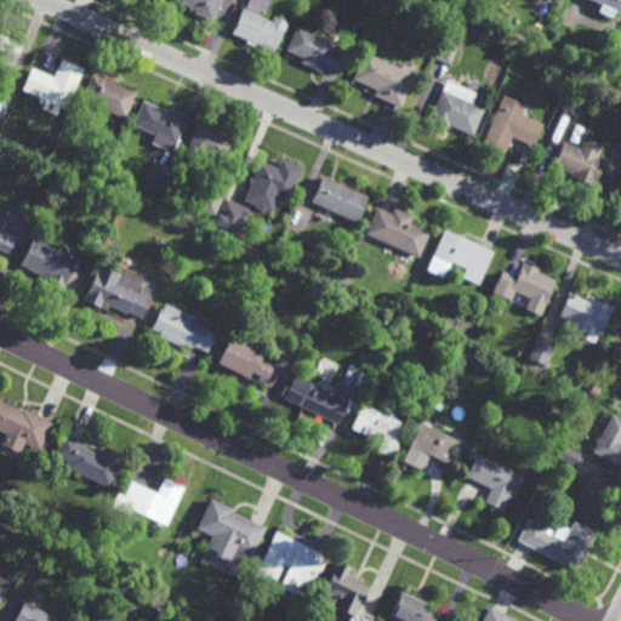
[(222,0),(212,23),(194,15),(195,12),(170,0),(222,0)]
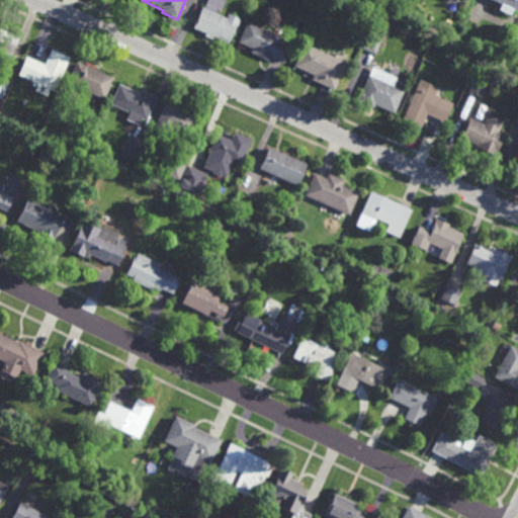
[(226,0),(221,13),(216,11),(214,14),(227,20),(229,15),(240,20),(238,25),(236,24),(229,41),(212,35),(211,37),(205,34),(206,32),(194,27),(202,9),(203,10),(207,0),(226,0)]
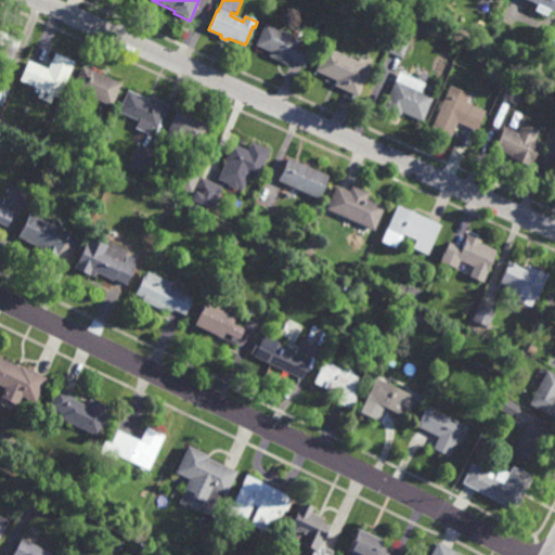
[(554,0),(554,9),(553,13),(524,0),(554,0)]
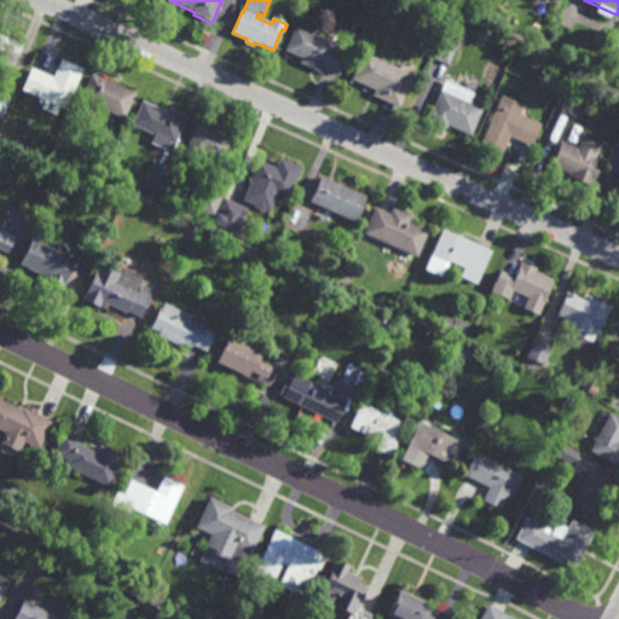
[(339,73),(323,65),(320,70),(299,61),(301,56),(284,48),(295,24),(337,42),(334,48),(347,55),(339,73)]
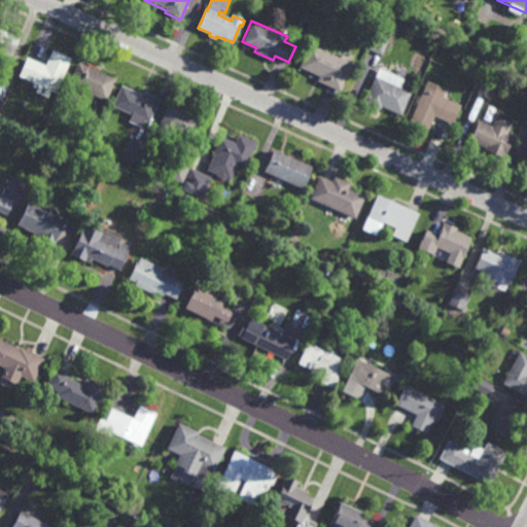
[(385,38),(388,40),(382,54),(370,48),(376,34),(380,36),(381,33),(387,35),(385,38)]
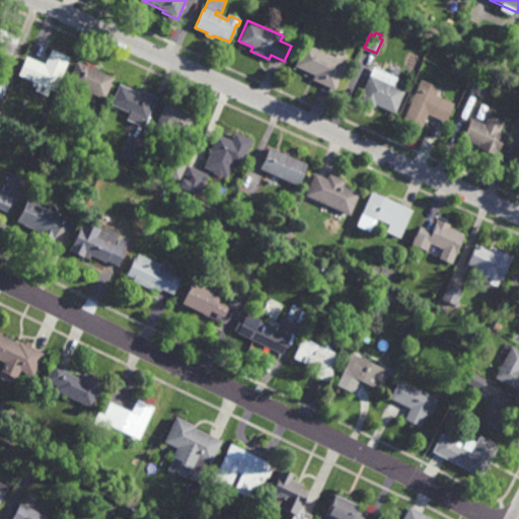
[(335,88),(312,79),(314,74),(294,65),(304,43),(346,61),(335,88)]
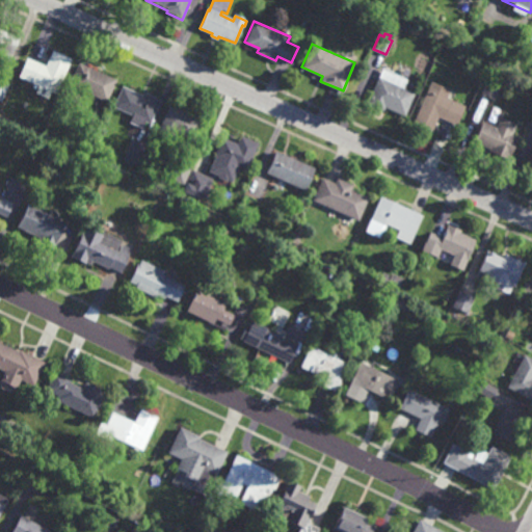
[(56,91),(52,89),(49,98),(36,91),(40,84),(19,76),(27,56),(47,64),(53,50),(71,57),(56,91)]
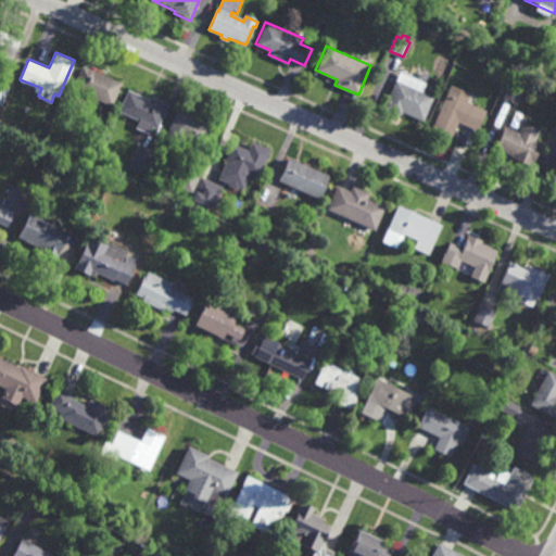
[(112,105),(72,87),(81,64),(122,83),(112,105)]
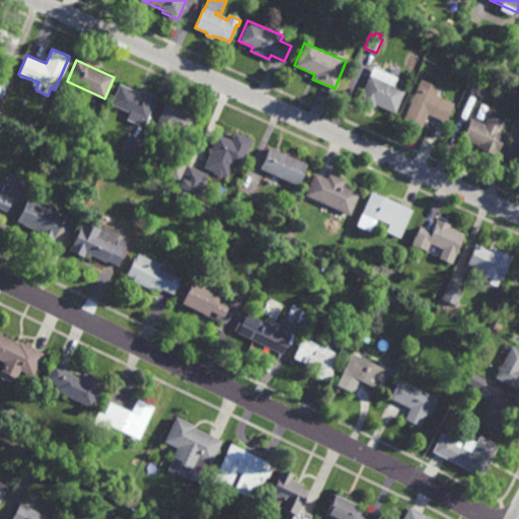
[(397,77),(393,85),(404,90),(395,113),(375,103),(374,106),(359,100),(374,66),(397,77)]
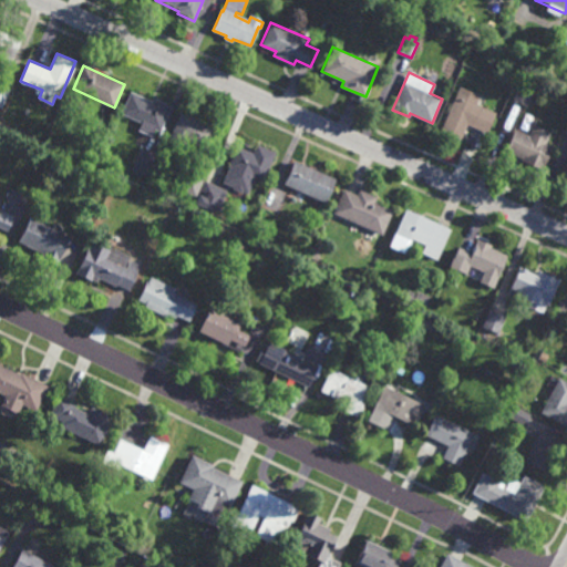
[(2,107),(0,106),(0,83),(11,89),(2,107)]
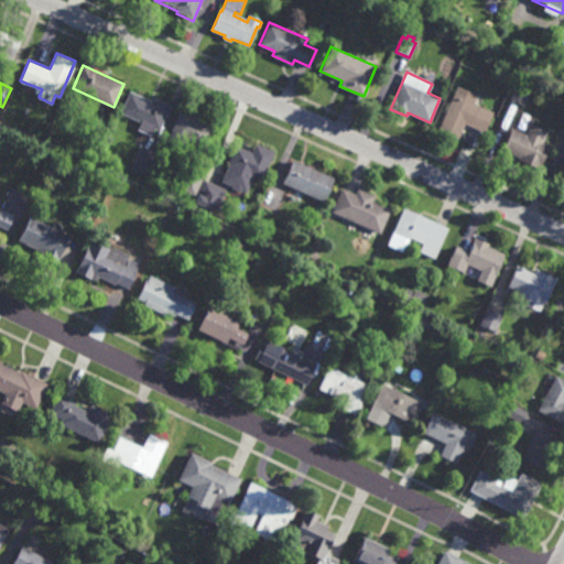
[(525,105),(511,99),(517,84),(532,90),(525,105)]
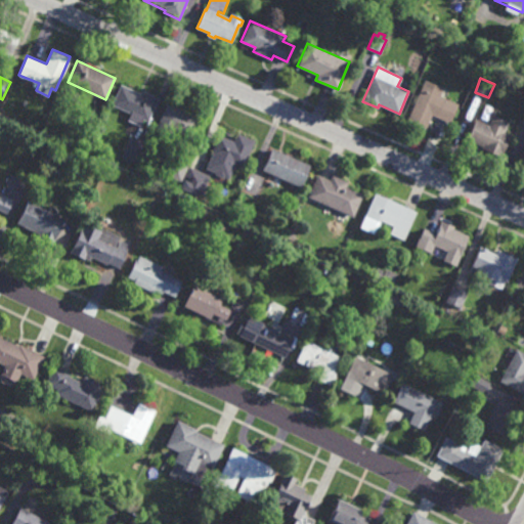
[(451,123),(432,115),(425,130),(407,122),(425,80),(443,88),(440,96),(459,104),(451,123)]
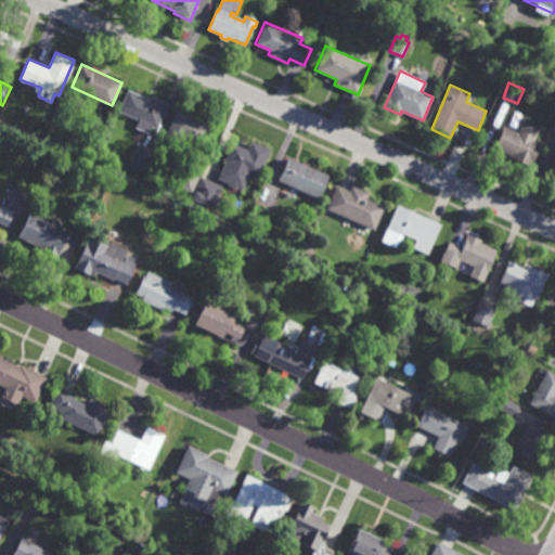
[(149,98),(150,94),(168,103),(157,128),(151,125),(147,131),(134,126),(138,119),(118,111),(128,89),(149,98)]
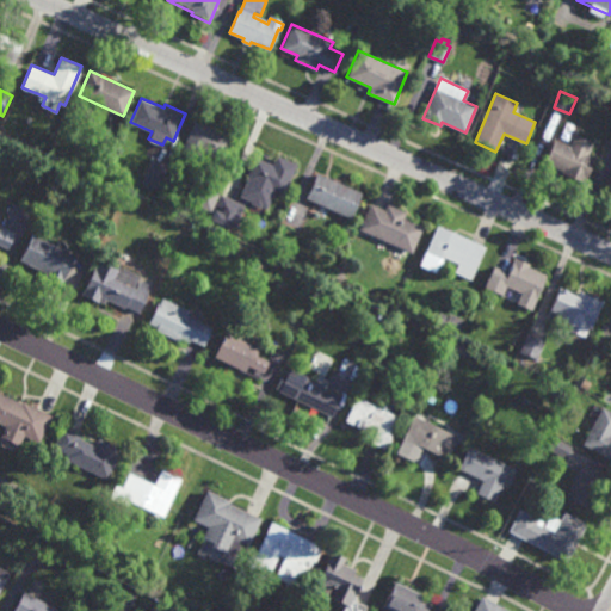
[(223,160),(202,150),(198,156),(183,150),(196,117),(216,127),(215,129),(233,139),(223,160)]
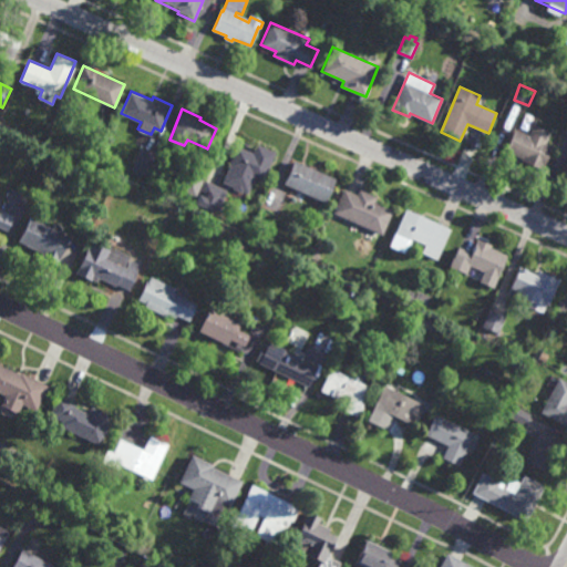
[(552,133),(547,143),(554,145),(543,168),(522,160),(522,158),(505,151),(515,129),(529,135),(534,125),(552,133)]
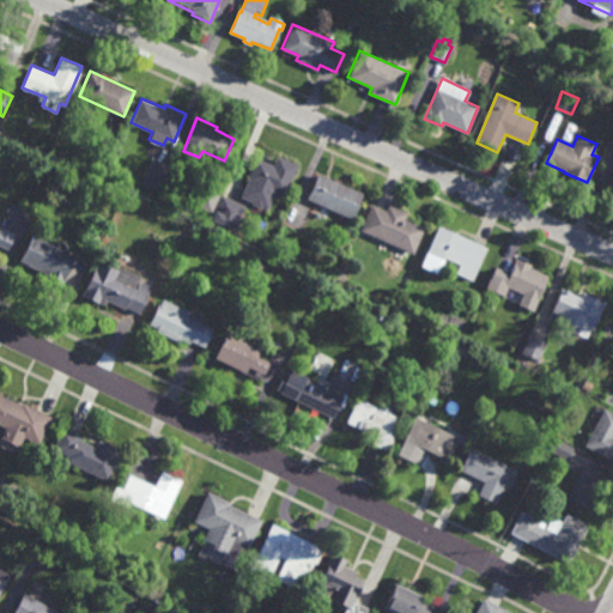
[(284,195),(274,192),(267,208),(262,206),(262,208),(250,204),(252,201),(241,196),(248,180),(247,178),(256,157),(273,164),(277,155),(298,164),(284,195)]
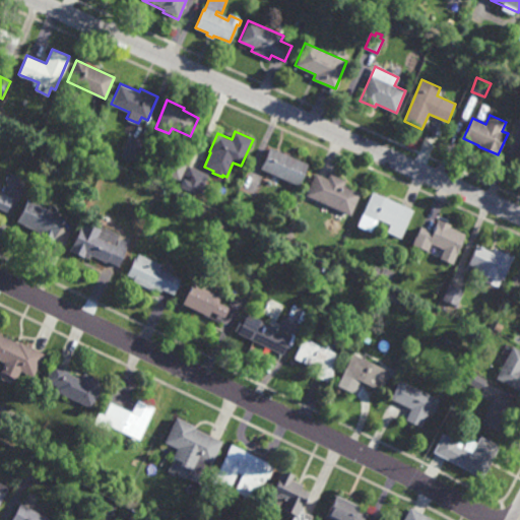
[(133,161),(120,156),(123,150),(122,150),(128,134),(142,140),(133,161)]
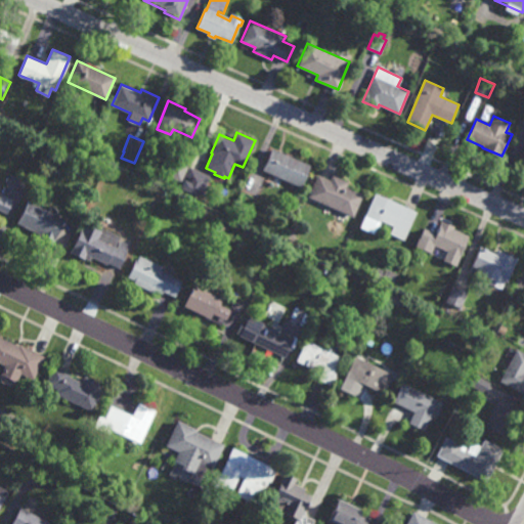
[(300,186),(261,170),(271,147),(310,165),(300,186)]
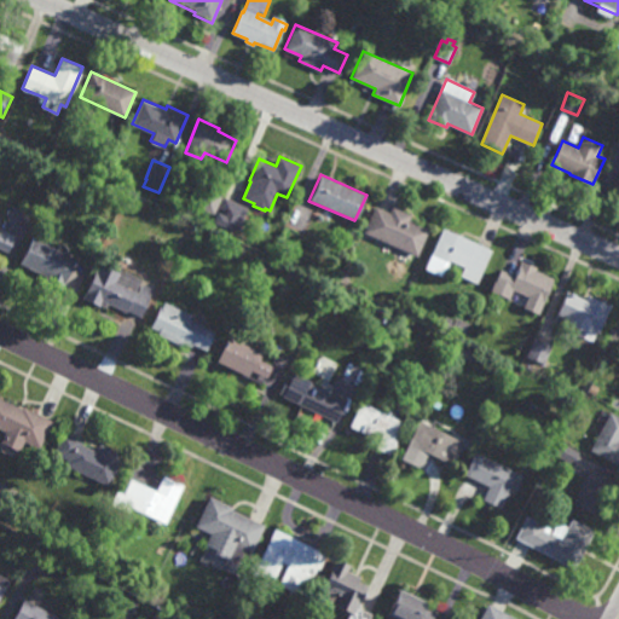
[(215,214),(198,207),(206,190),(223,196),(215,214)]
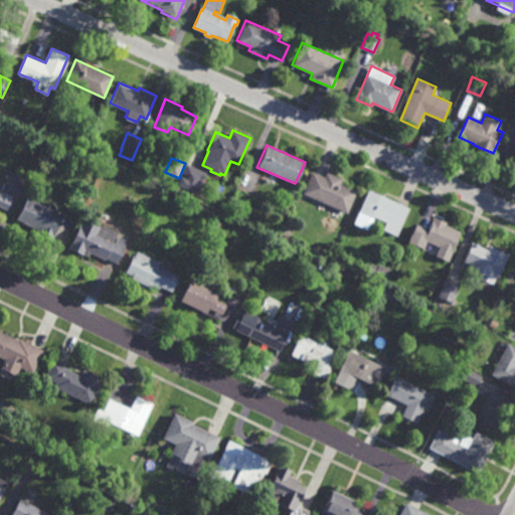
[(207,173),(198,191),(194,189),(193,192),(177,185),(186,164),(207,173)]
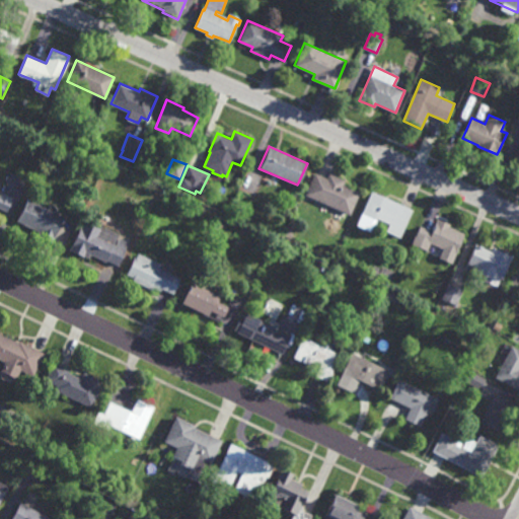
[(326,178),(329,173),(345,180),(343,186),(360,194),(350,216),(304,195),(314,173),(326,178)]
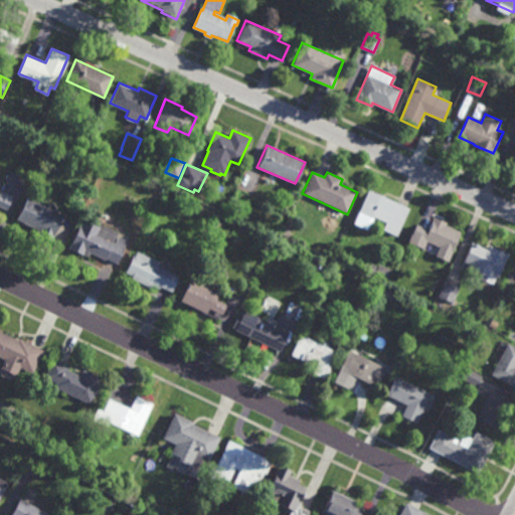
[(0,192),(1,190),(14,196),(8,209),(0,205),(0,192)]
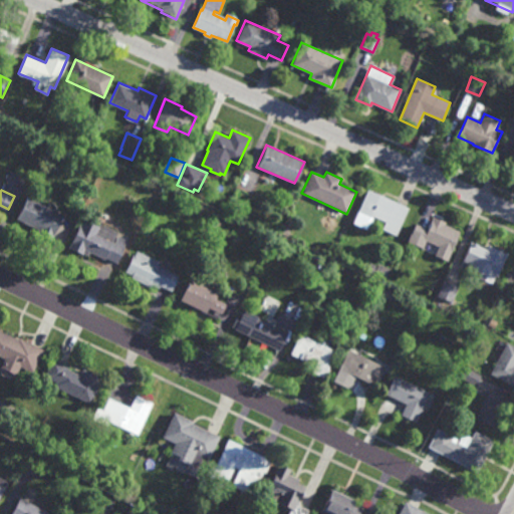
[(397,236),(382,229),(386,222),(373,217),(370,222),(356,215),(367,190),(409,209),(397,236)]
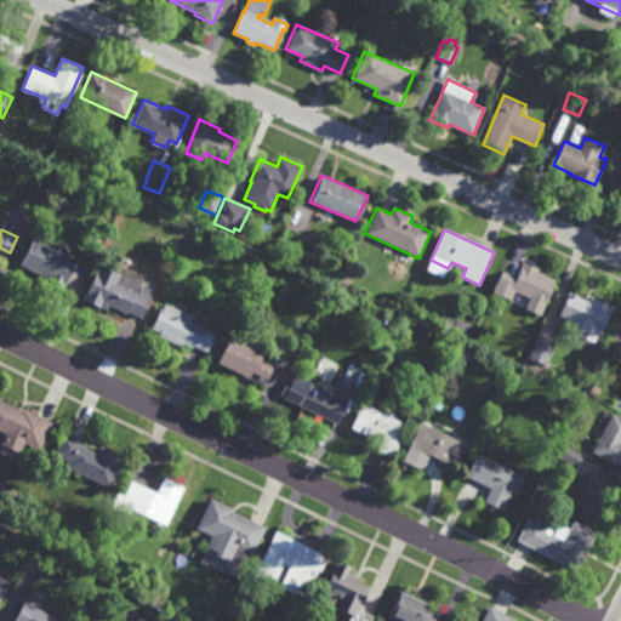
[(58,249),(61,243),(72,248),(68,255),(74,258),(67,275),(70,277),(64,289),(49,281),(50,278),(22,265),(34,237),(58,249)]
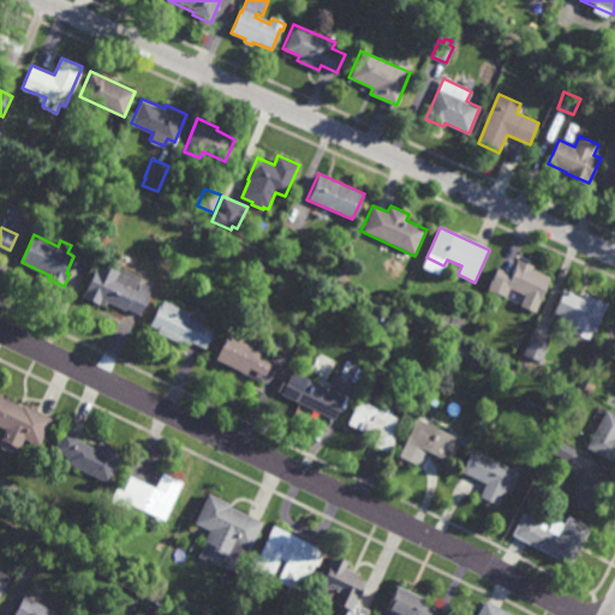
[(117,269),(118,267),(142,279),(139,281),(151,288),(138,315),(124,308),(123,310),(107,302),(103,308),(81,296),(99,261),(117,269)]
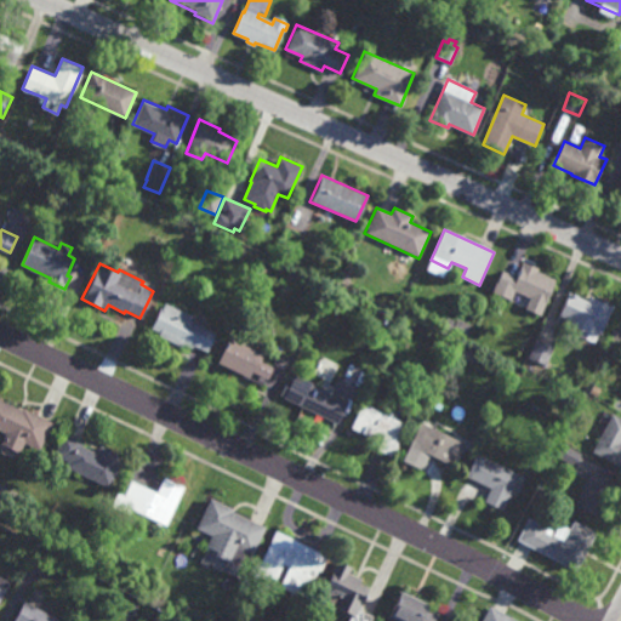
[(265,275),(255,271),(258,265),(267,268),(265,275)]
